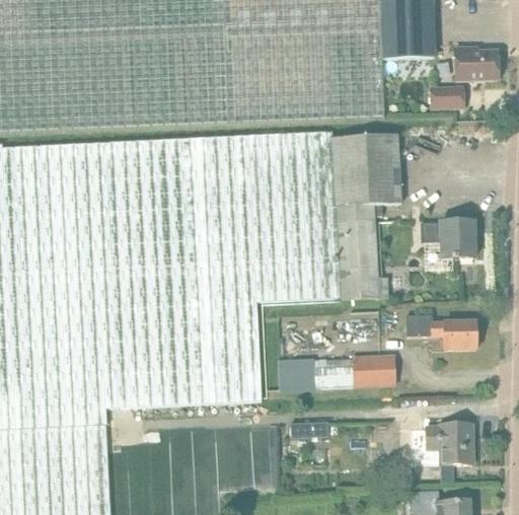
[(379,0),(0,0),(0,128),(383,116),(381,58),(433,56),(431,0),(379,0)]
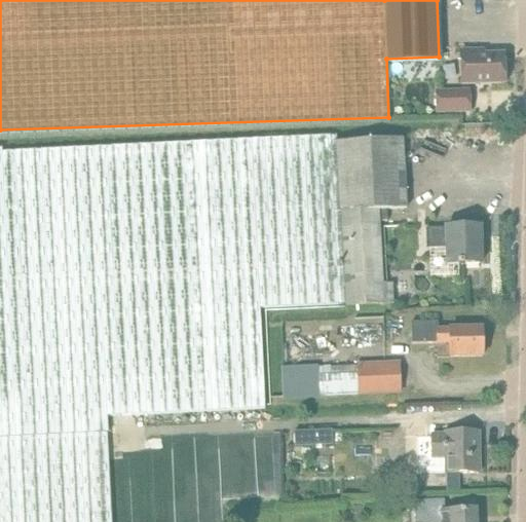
[(504,79),(503,50),(478,51),(478,47),(460,47),(461,80),(504,79)]
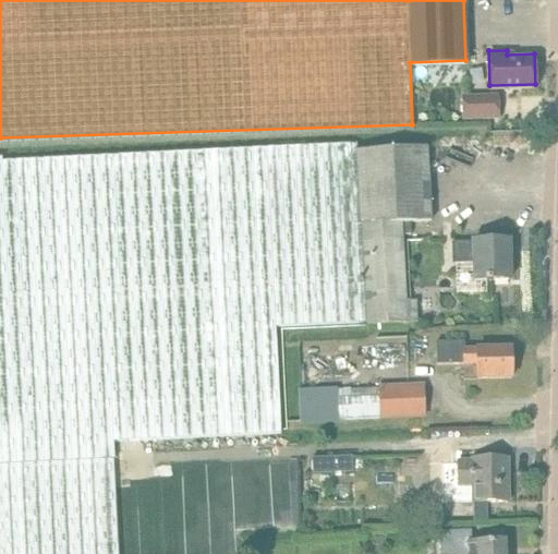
[(459,93),(460,115),(495,112),(494,91),(459,93)]
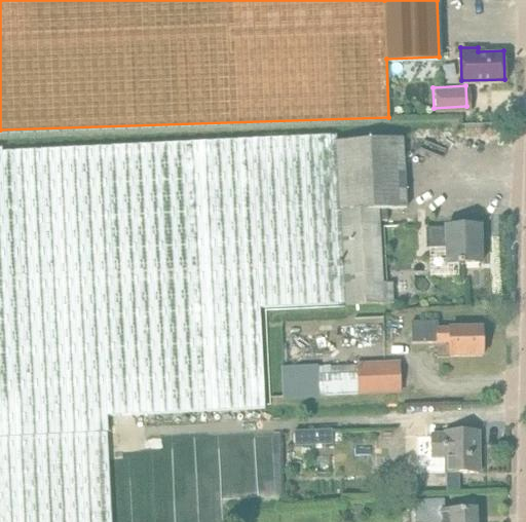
[(0,145),(0,144),(0,521),(111,521),(107,413),(265,406),(261,303),(344,300),(345,300),(345,301),(393,299),(392,283),(382,283),(379,218),(387,218),(386,206),(406,204),(402,136),(381,137),(339,139),(338,132),(1,148),(0,145)]
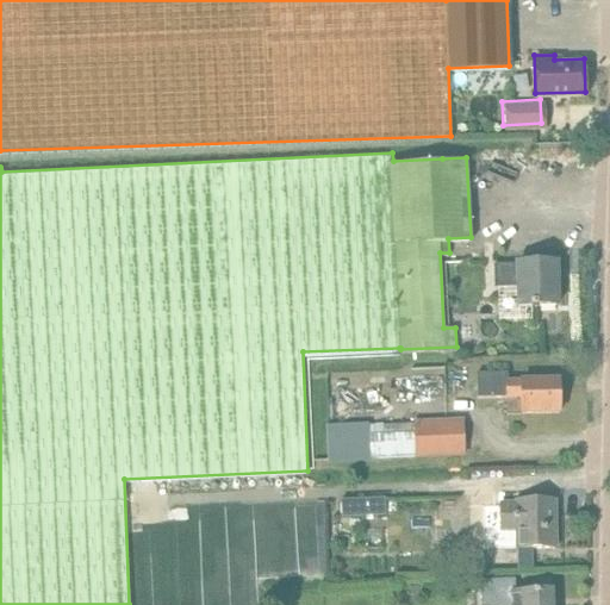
[(493,261),(493,285),(517,284),(518,303),(531,303),(531,305),(536,305),(536,303),(556,301),(555,260),(493,261)]
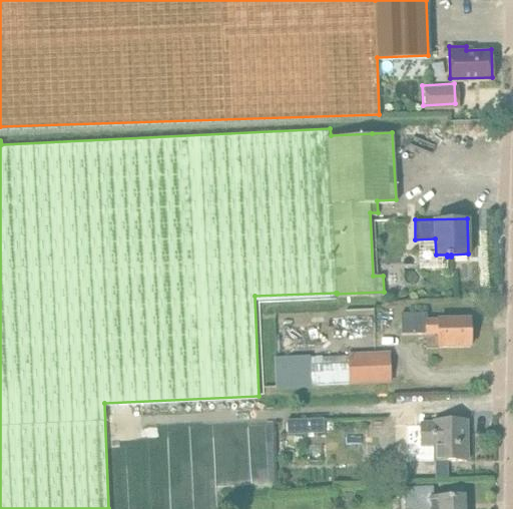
[(427,311),(401,311),(401,332),(438,331),(438,345),(450,344),(470,344),(470,317),(450,317),(438,317),(438,318),(436,318),(427,318),(427,311)]
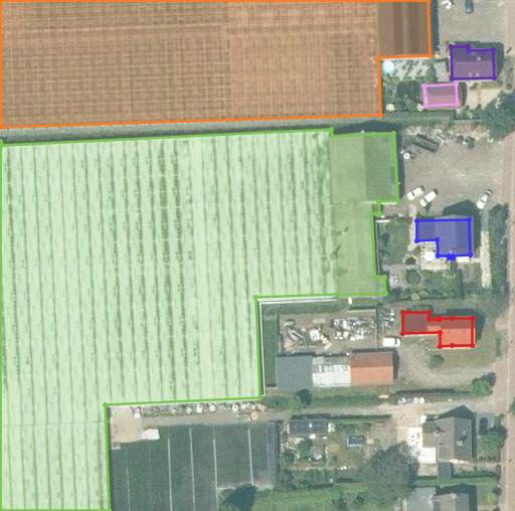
[(350,356),(351,384),(389,382),(388,355),(350,356)]
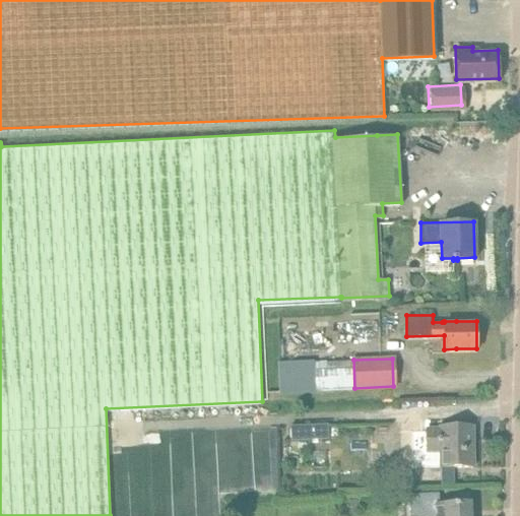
[(327,422),(289,424),(290,436),(328,435),(327,422)]
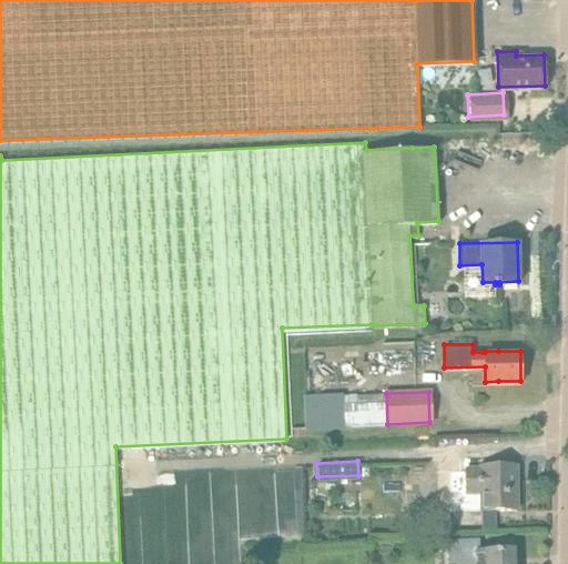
[(516,463),(494,463),(480,464),(480,466),(449,466),(450,491),(480,490),(482,507),(495,507),(517,507),(516,463)]
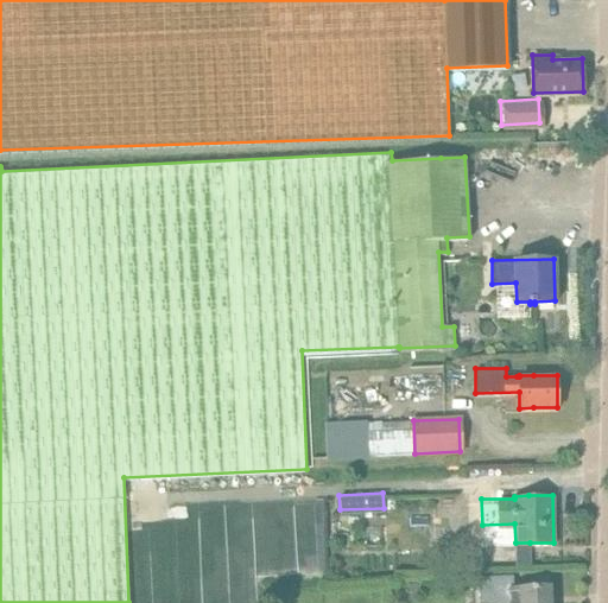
[(530,543),(515,543),(515,562),(530,562),(530,543)]
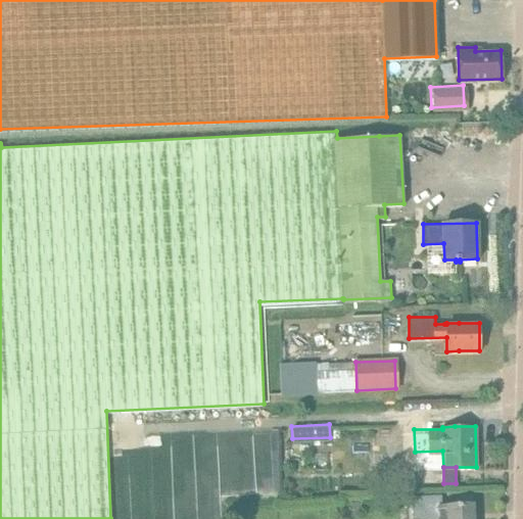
[(441,493),(411,494),(412,515),(420,514),(428,514),(428,518),(473,518),(473,504),(442,506),(441,493)]
